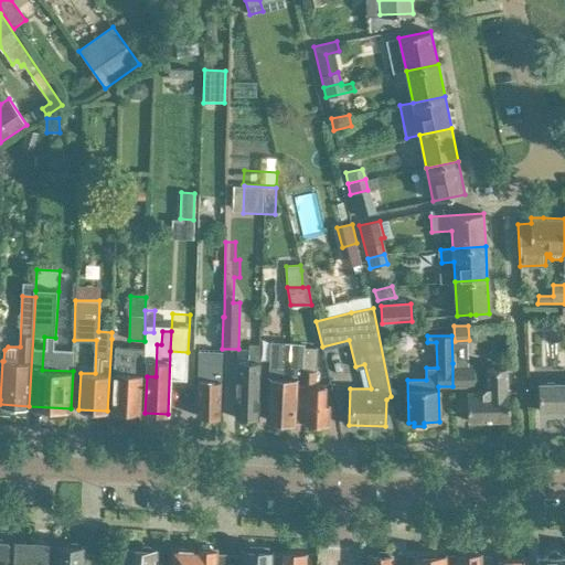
[(299,422),(304,348),(305,344),(285,343),(283,379),(268,379),(266,419),(299,422)]
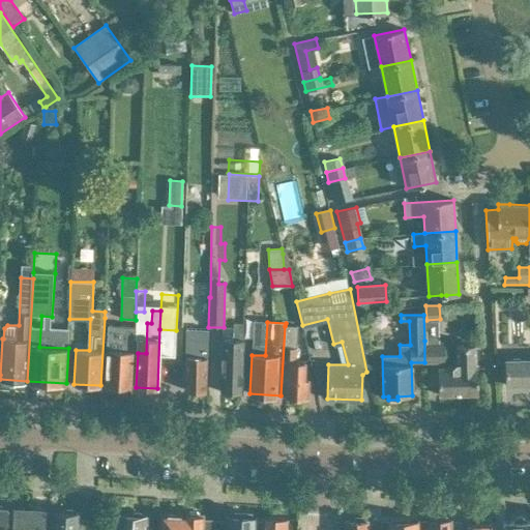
[(242,393),(245,336),(246,324),(234,323),(233,340),(223,339),(222,342),(222,372),(221,392),(242,393)]
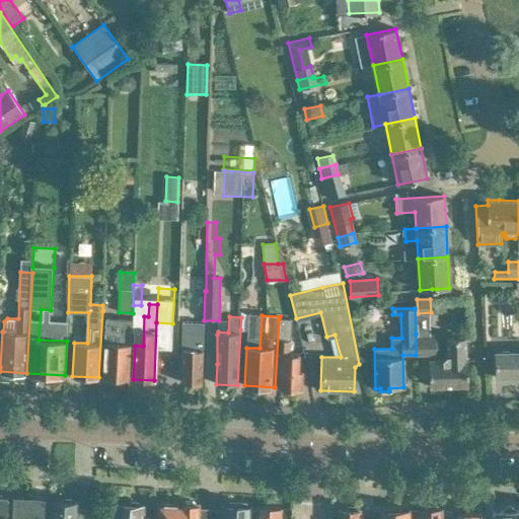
[(133,320),(124,320),(105,319),(102,377),(130,379),(133,320)]
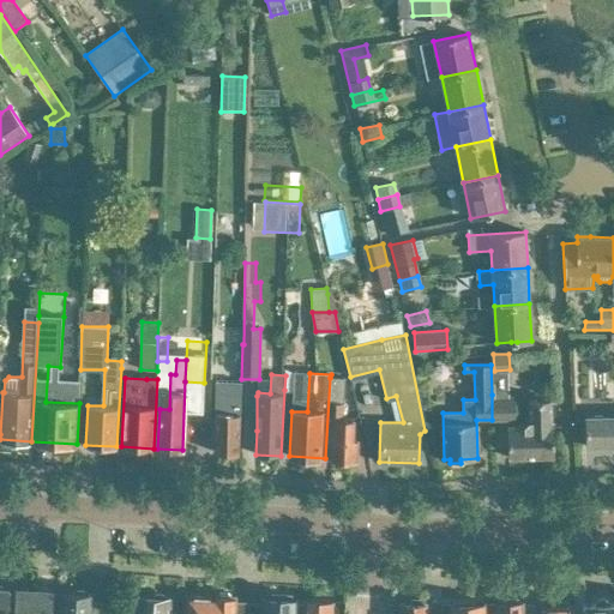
[(342,378),(330,378),(325,458),(356,461),(357,440),(353,440),(351,419),(341,417),(342,378)]
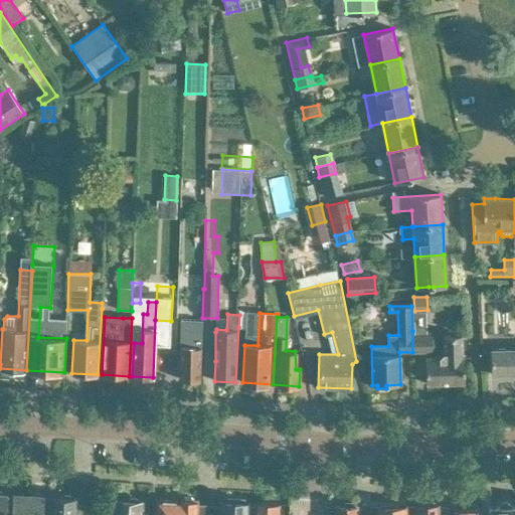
[(200,380),(203,324),(190,324),(189,346),(181,346),(179,379),(200,380)]
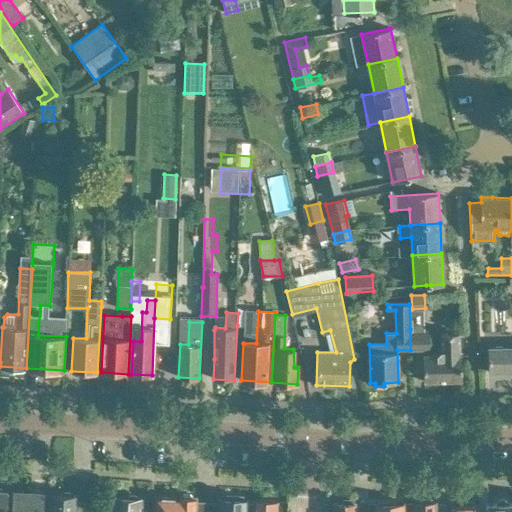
[(410,329),(410,350),(429,349),(429,328),(410,329)]
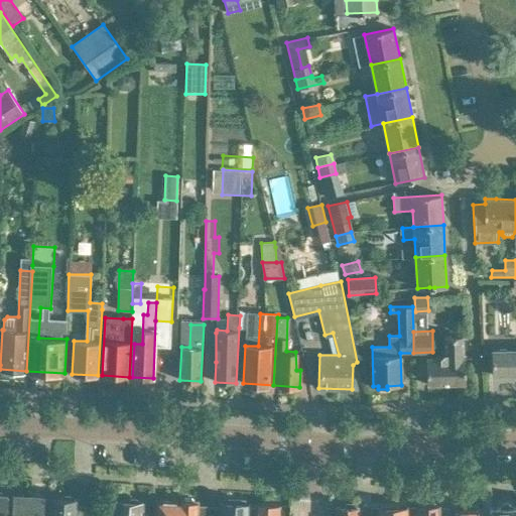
[(444,358),(426,358),(426,385),(466,384),(465,357),(464,357),(463,336),(444,337),(444,358)]
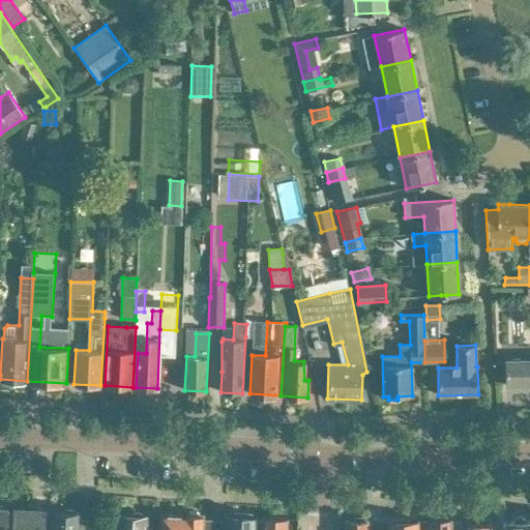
[(529,383),(529,358),(505,359),(505,384),(529,383)]
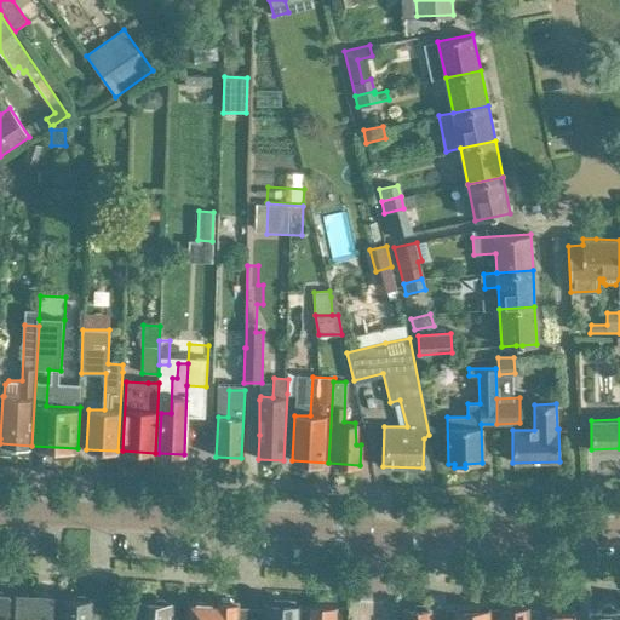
[(9,619),(10,595),(3,593),(3,592),(0,591),(0,619),(9,619)]
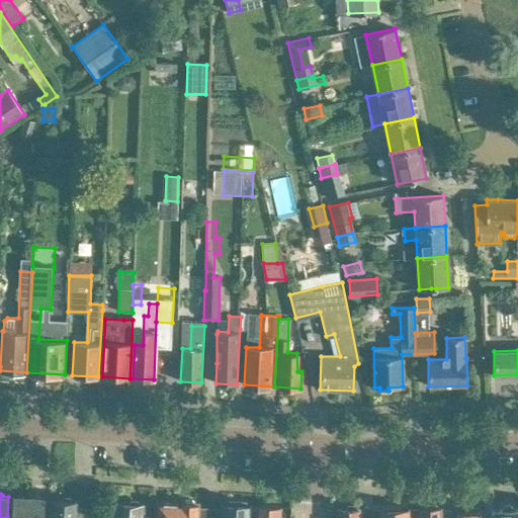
[(12,497),(11,517),(44,517),(46,499),(41,498),(41,496),(30,496),(30,498),(12,497)]
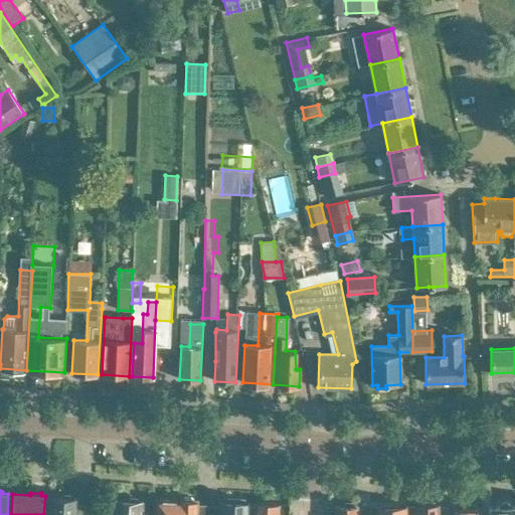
[(75,514),(76,497),(72,497),(71,495),(64,495),(62,497),(50,496),(49,514),(75,514)]
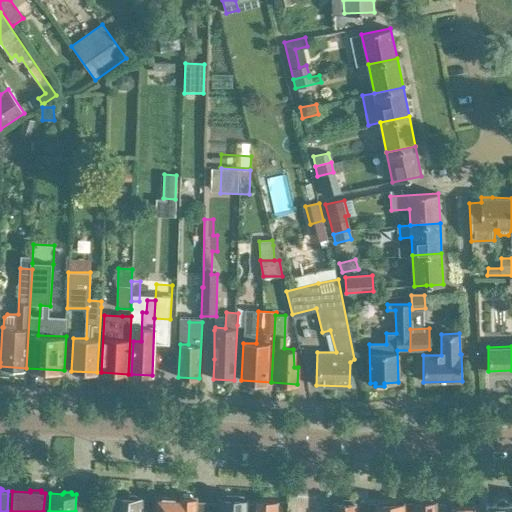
[(115,497),(113,511),(140,511),(141,498),(138,498),(136,496),(129,495),(127,497),(115,497)]
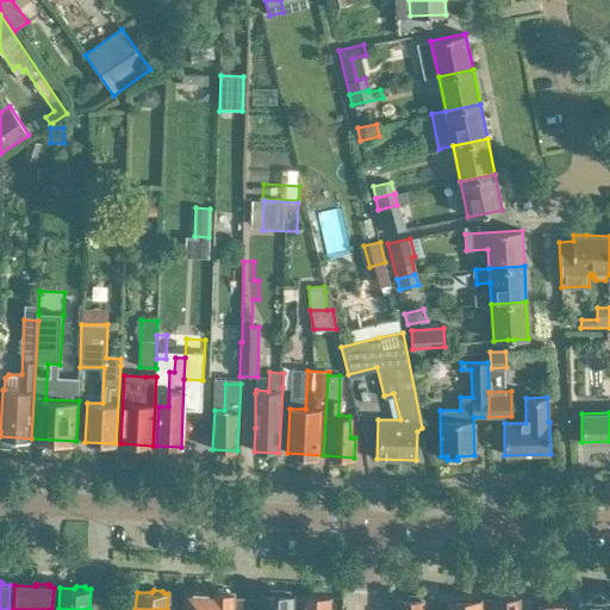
[(212,593),(187,592),(185,609),(231,609),(232,598),(232,592),(229,592),(226,590),(218,590),(216,592),(212,592),(212,593)]
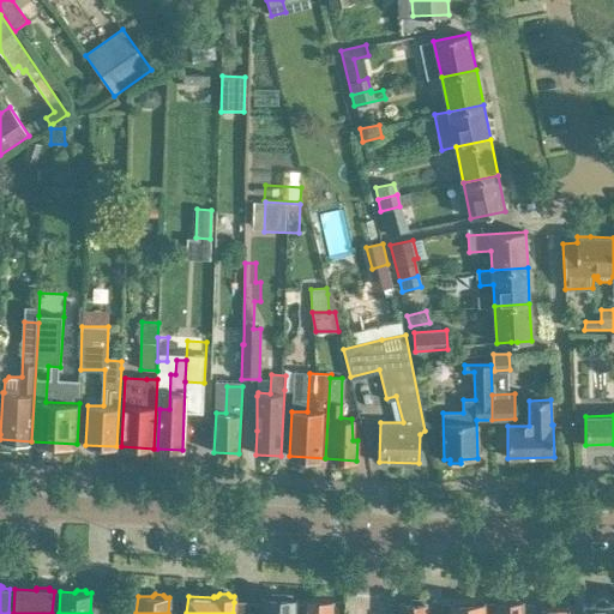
[(296,613),(298,599),(292,599),(292,595),(271,594),(271,597),(269,597),(262,597),(262,603),(260,613),(251,612),(248,612),(247,612),(247,611),(247,607),(247,605),(248,605),(248,603),(246,602),(246,613),(296,613)]
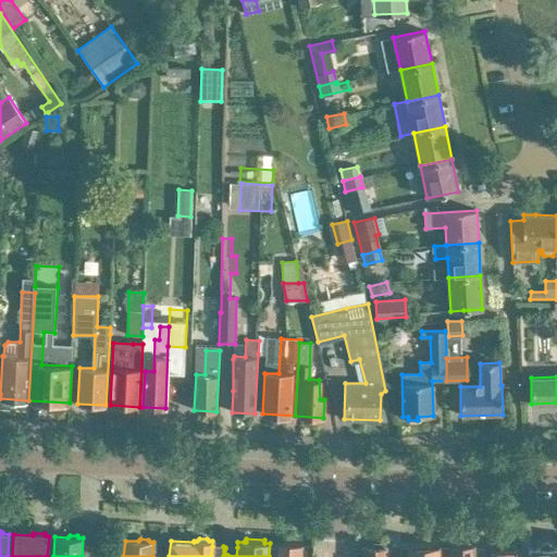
[(449,546),(449,547),(449,556),(474,556),(474,545),(471,545),(470,542),(459,543),(458,546),(455,546),(455,547),(450,547),(450,546),(449,546)]
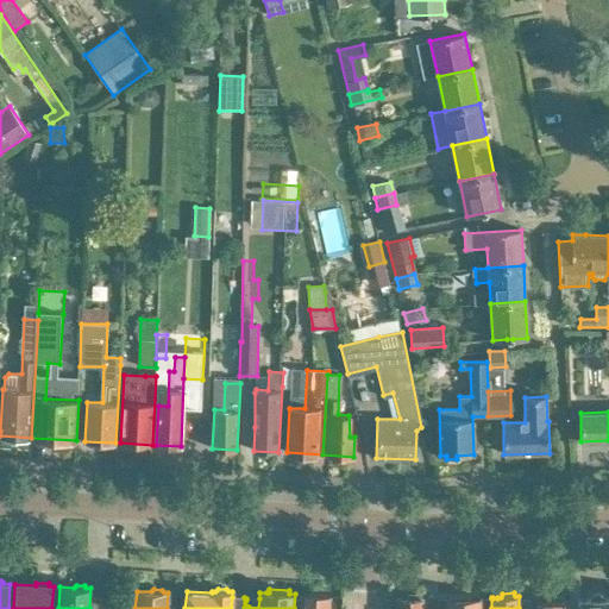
[(300,608),(330,608),(331,595),(301,594),(300,608)]
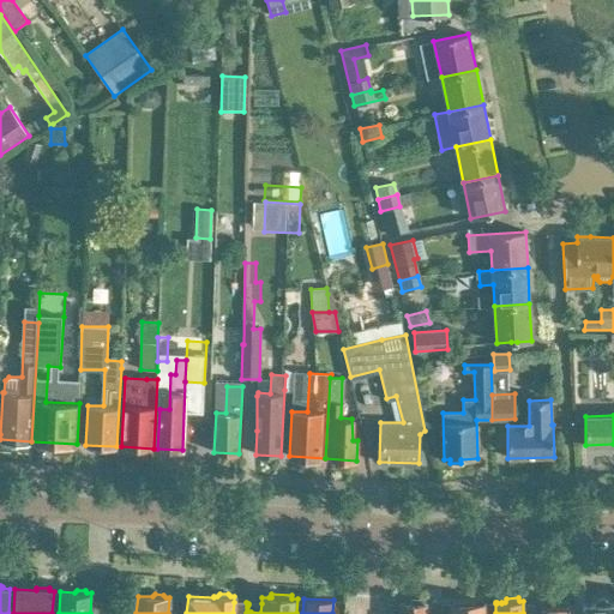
[(613,613),(613,603),(609,603),(606,600),(606,599),(599,600),(595,605),(593,605),(583,605),(583,613),(613,613)]
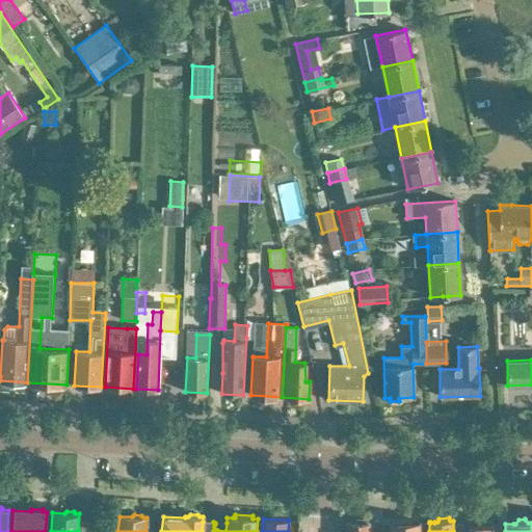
[(369,531),(369,524),(367,524),(367,520),(357,520),(357,524),(354,524),(354,525),(349,525),(349,524),(347,524),(347,531),(369,531)]
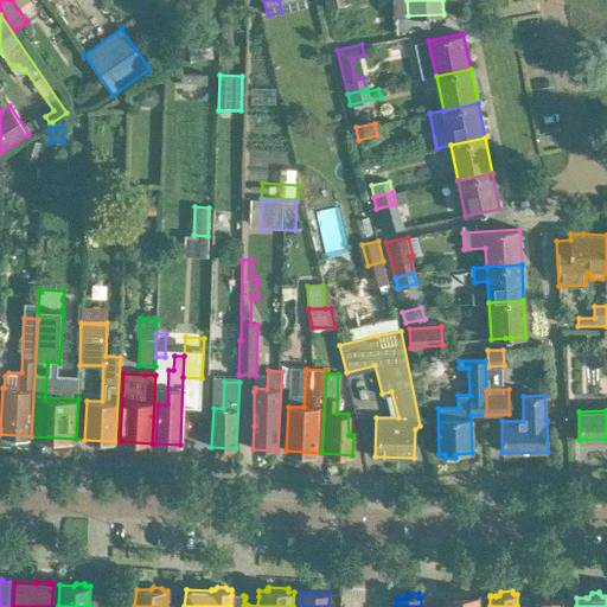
[(566,606),(566,598),(562,598),(560,594),(551,594),(549,598),(535,599),(535,606),(566,606)]
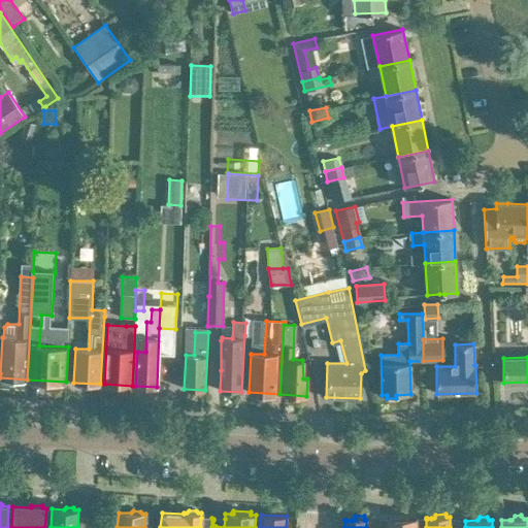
[(211,527),(211,518),(201,518),(200,527),(211,527)]
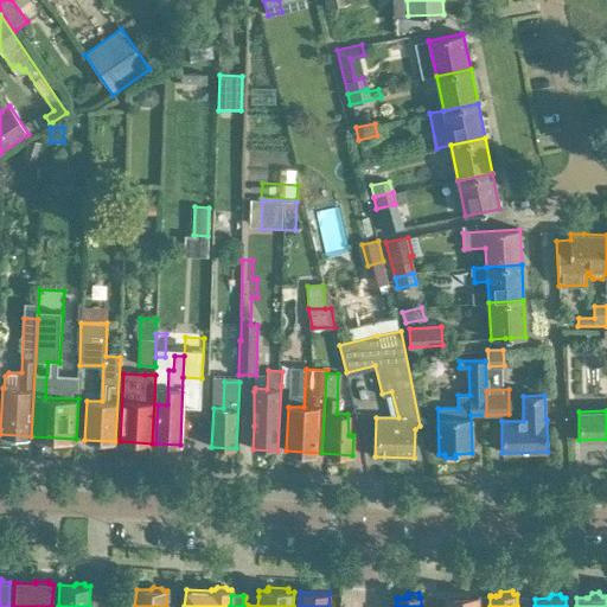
[(478,596),(478,598),(472,598),(472,596),(467,596),(467,595),(448,596),(448,598),(443,598),(443,606),(479,606),(479,595),(478,596)]
